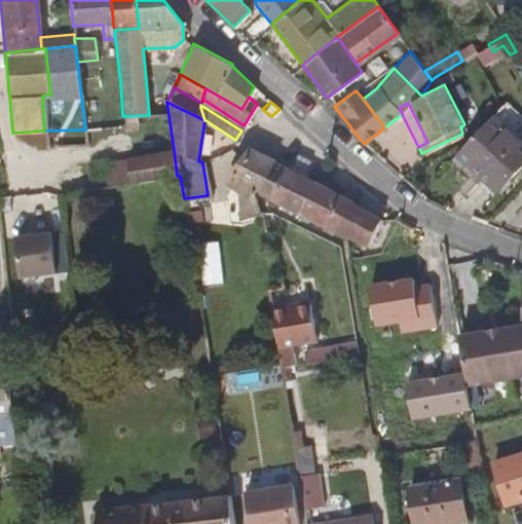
[(521,142),(492,115),(454,155),(494,192),(521,162),(521,142)]
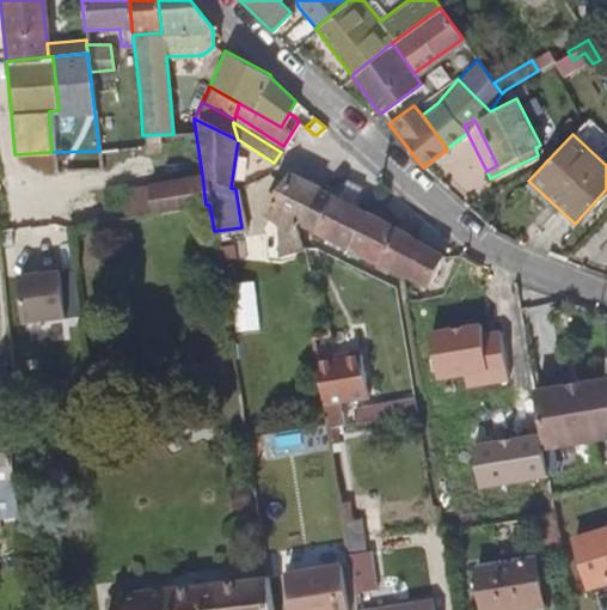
[(289,171),(263,211),(294,225),(319,185),(289,171)]
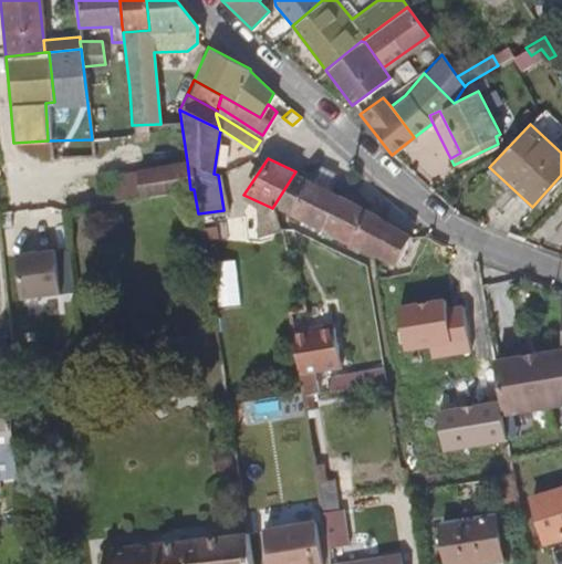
[(189,180),(187,162),(136,170),(139,198),(190,189),(189,180)]
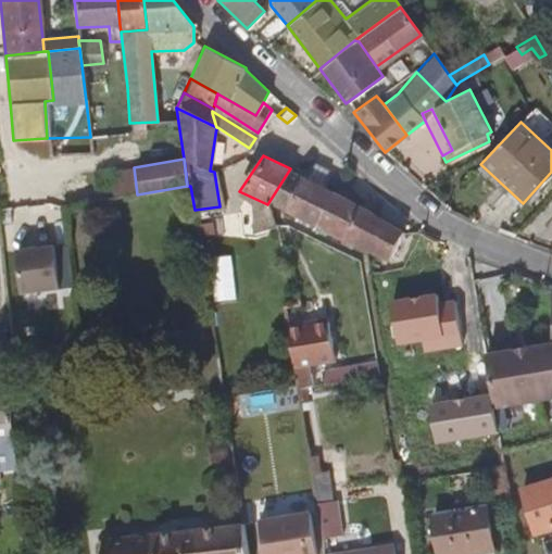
[(313,180),(320,184),(329,167),(314,159),(305,176),(313,180)]
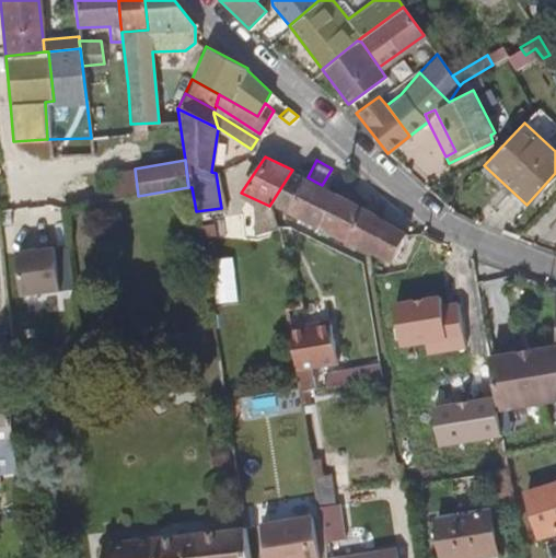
[(96,204),(138,196),(135,169),(93,175),(96,204)]
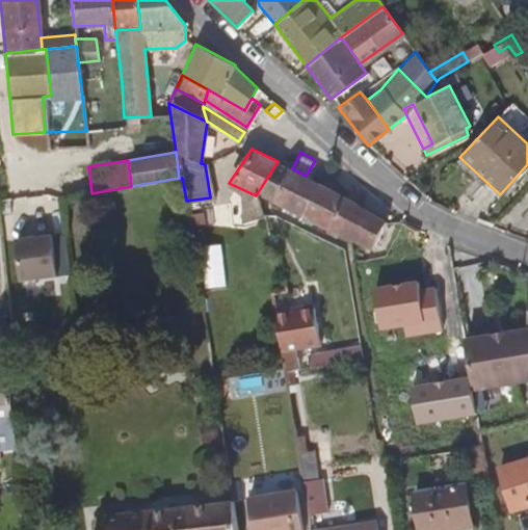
[(256,195),(258,196),(299,216),(319,183),(306,176),(299,173),(292,168),(278,161),(256,195)]
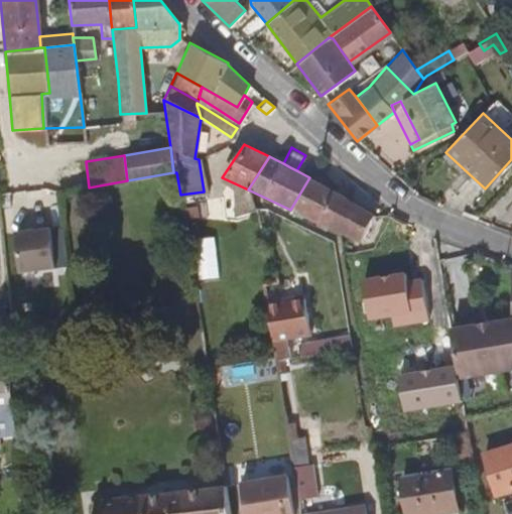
[(359,242),(360,241),(370,221),(372,214),(318,183),(323,177),(315,173),(311,178),(309,177),(290,210),(340,233),(359,242)]
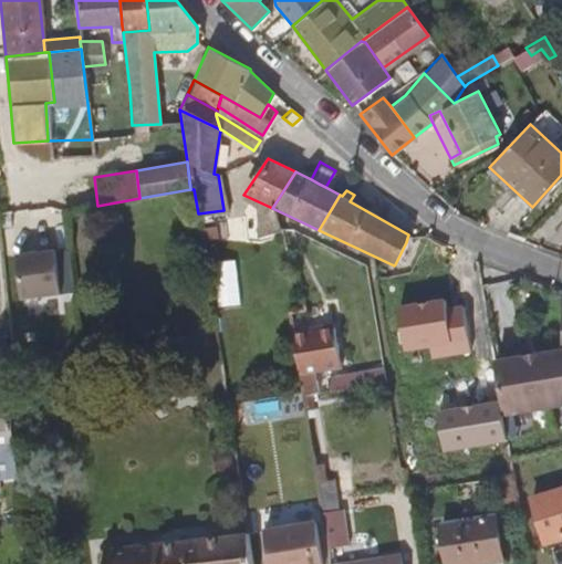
[(280,229),(274,209),(272,208),(243,195),(242,198),(253,205),(256,237),(280,229)]
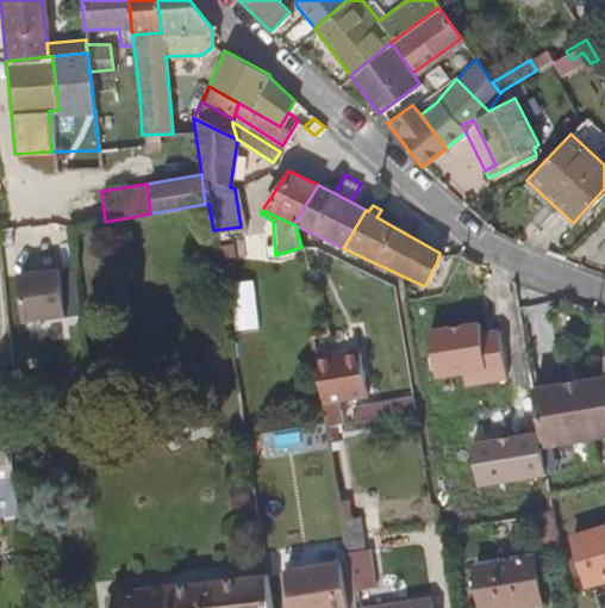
[(450,268),(437,261),(425,285),(440,292),(450,268)]
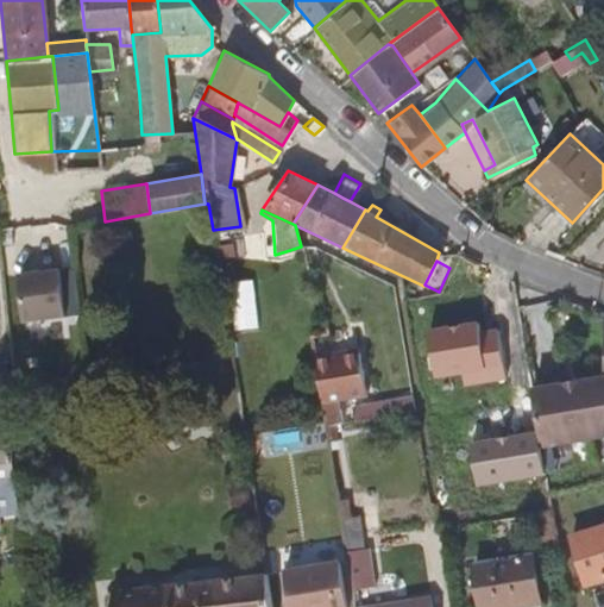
[(62,315),(56,268),(14,273),(19,320),(62,315)]
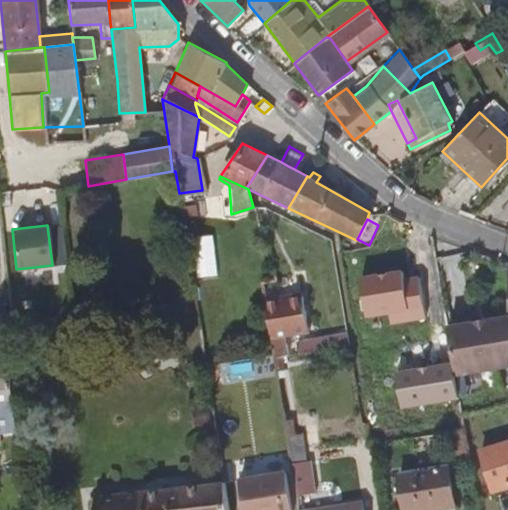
[(211,232),(192,235),(198,274),(217,271),(211,232)]
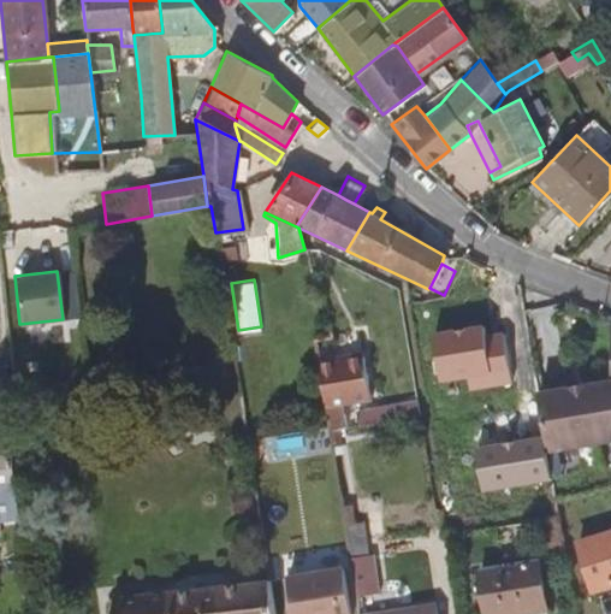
[(467,388),(509,381),(500,331),(482,335),(481,324),(431,334),(439,379),(466,376),(467,388)]
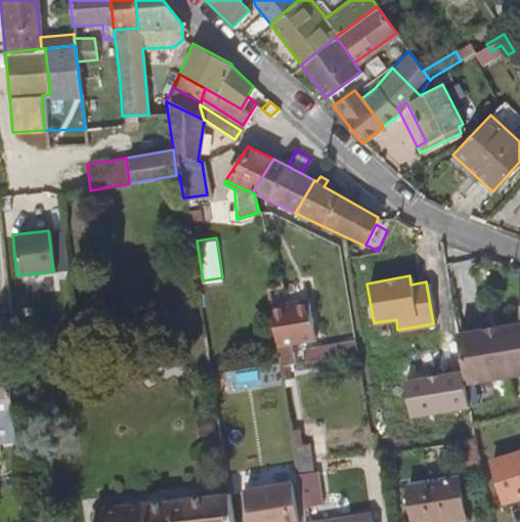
[(277,361),(278,363),(287,363),(292,362),(290,343),(312,340),(308,304),(270,309),(277,361)]
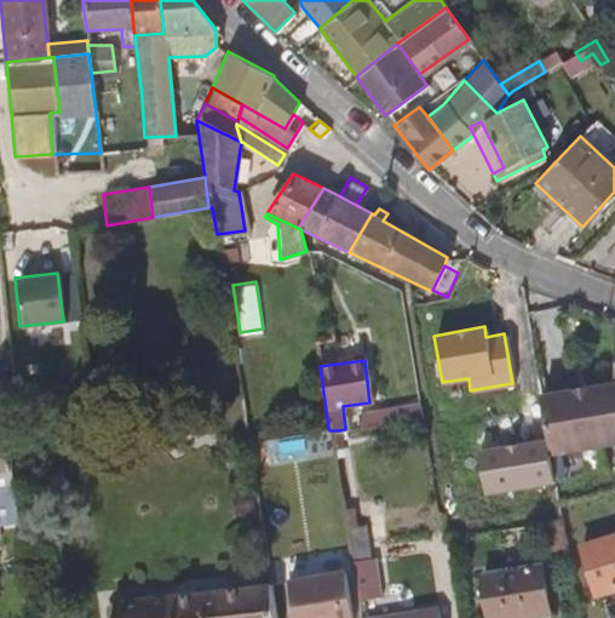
[(86,382),(10,387),(0,387),(0,407),(88,402),(86,382)]
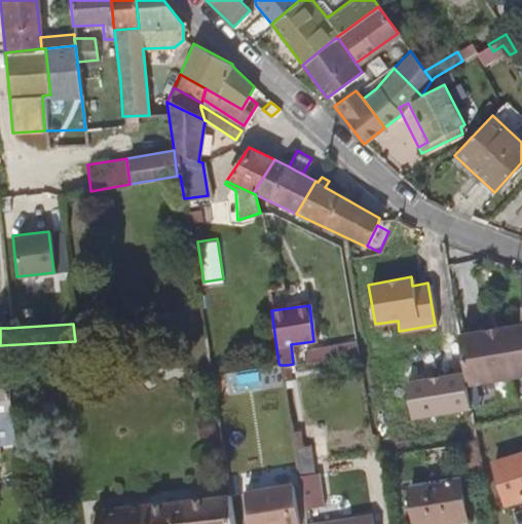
[(521,325),(455,337),(463,386),(521,376),(521,325)]
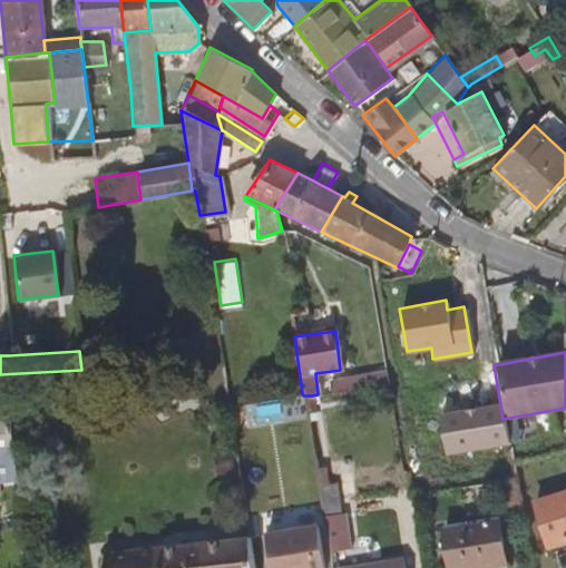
[(354,374),(357,388),(387,383),(384,369),(354,374)]
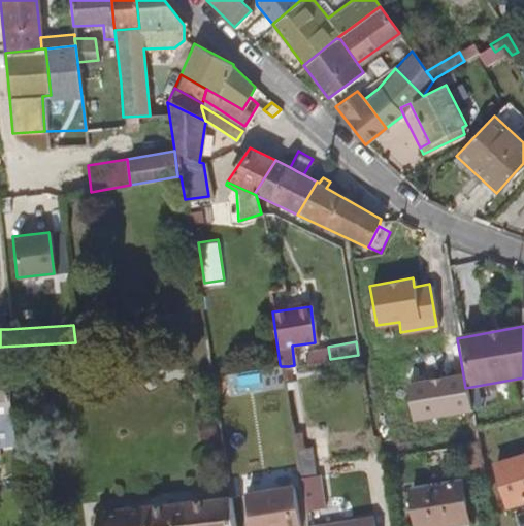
[(304,364),(330,359),(328,347),(303,350),(304,364)]
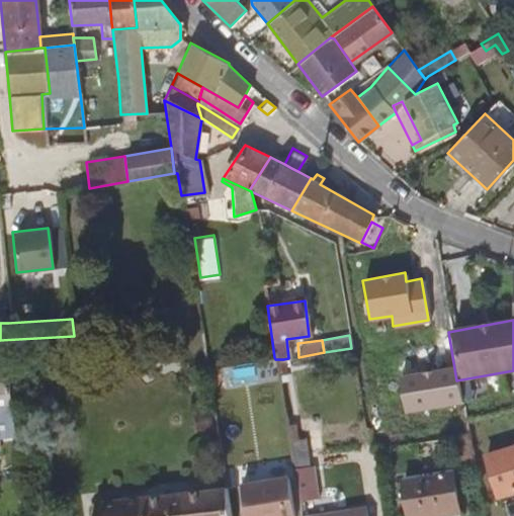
[(275,359),(277,374),(285,373),(283,359),(275,359)]
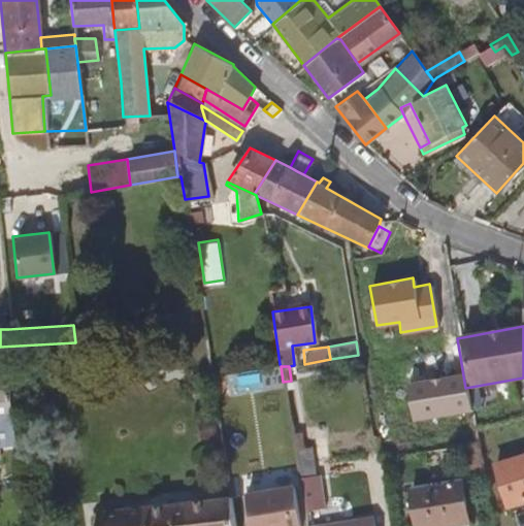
[(0,424),(12,423),(8,377),(0,377),(0,424)]
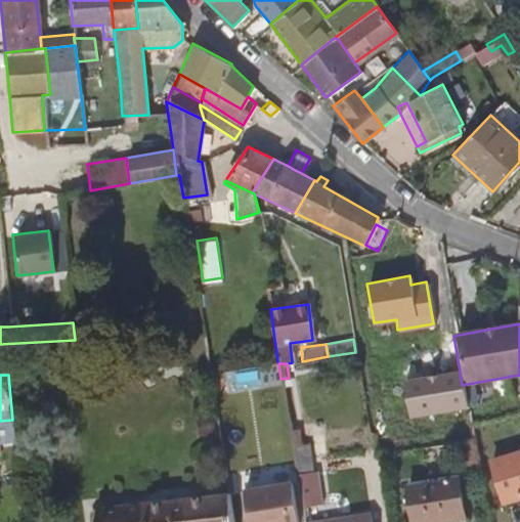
[(291,443),(296,473),(311,470),(307,441),(291,443)]
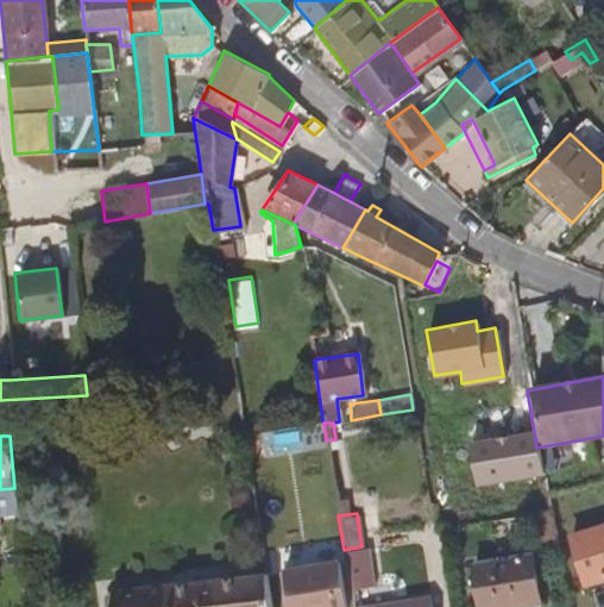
[(553,540),(561,584),(579,580),(582,584),(603,577),(603,521),(567,533),(568,537),(553,540)]
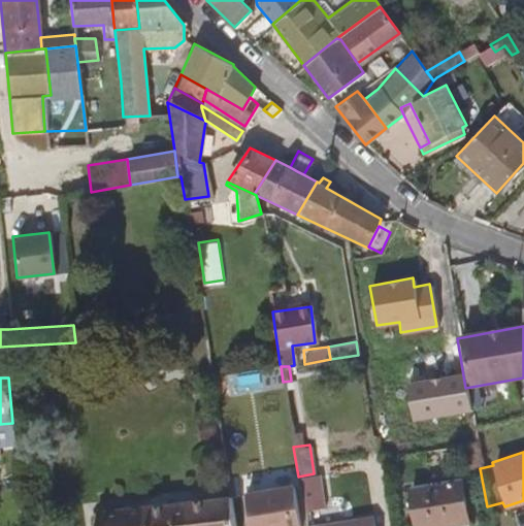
[(413,525),(438,525),(466,522),(460,478),(407,487),(413,525)]
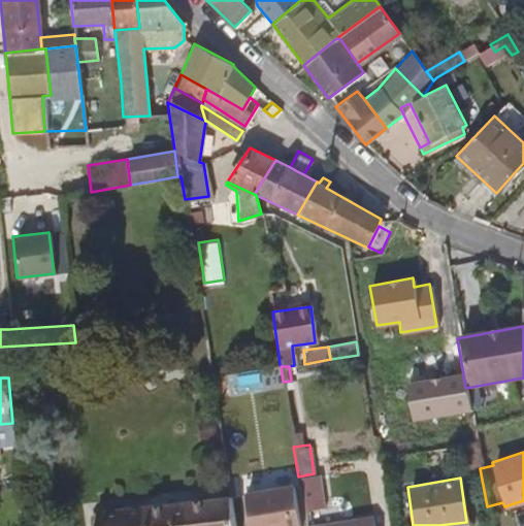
[(242,492),(248,525),(300,525),(297,508),(294,484),(242,492)]
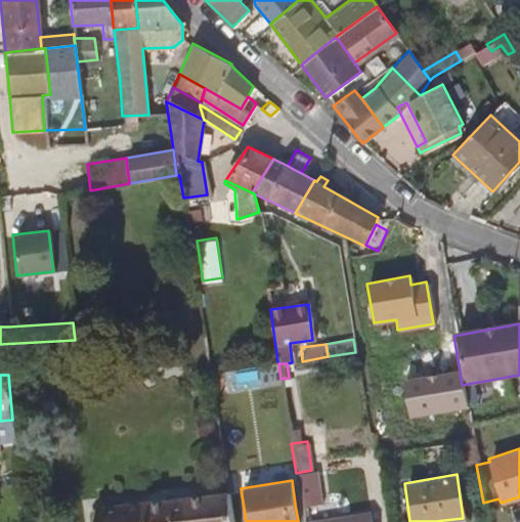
[(229,521),(225,491),(88,508),(89,521),(229,521)]
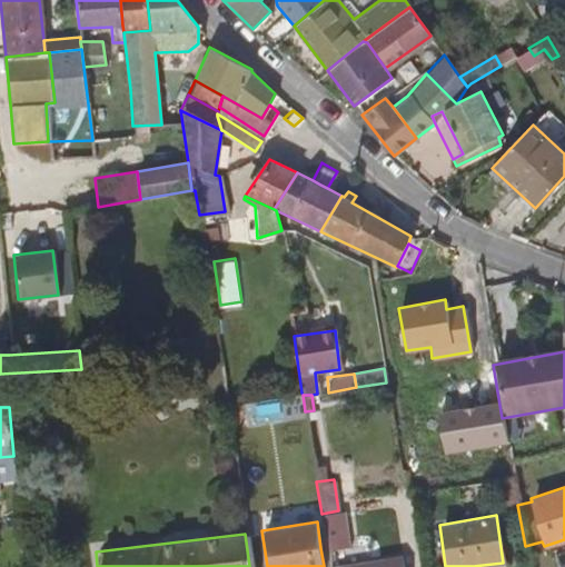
[(329,566),(400,566),(399,556),(329,566)]
